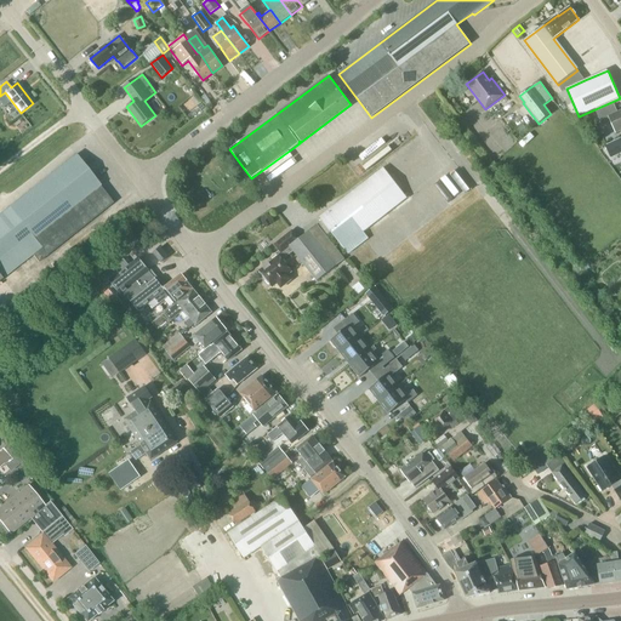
[(611,121),(616,134),(620,130),(620,110),(617,113),(614,104),(596,112),(602,126),(611,121)]
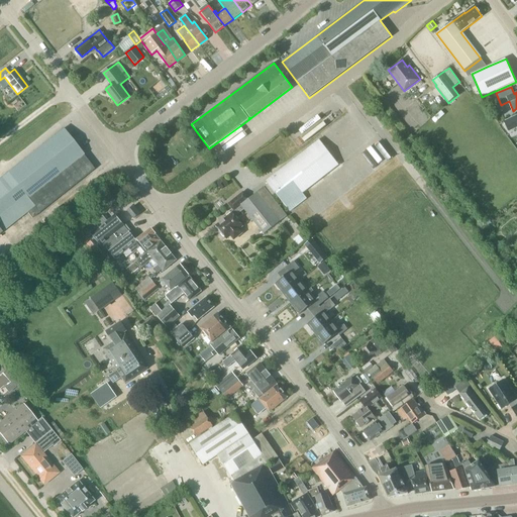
[(511,133),(516,130),(516,116),(506,121),(511,133)]
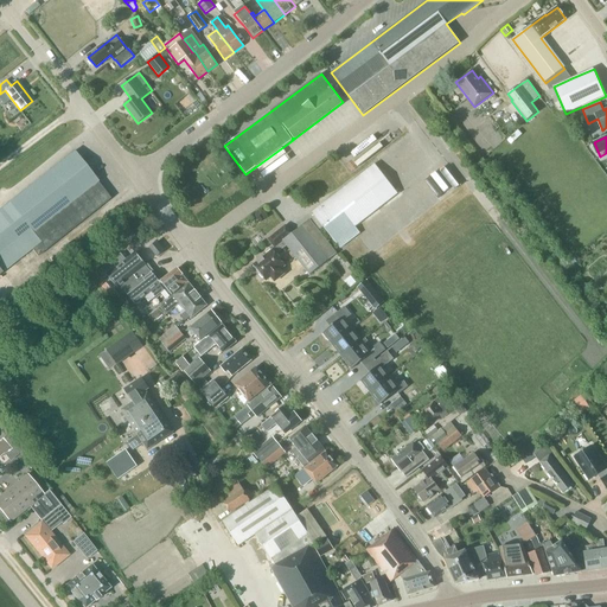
[(0,209),(0,273),(2,272),(32,248),(38,256),(110,198),(74,152),(0,209)]
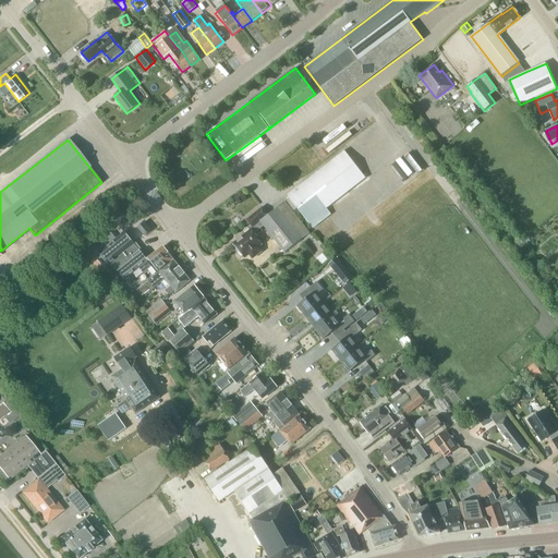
[(347,152),(287,194),(313,230),(332,215),(328,208),(367,180),(347,152)]
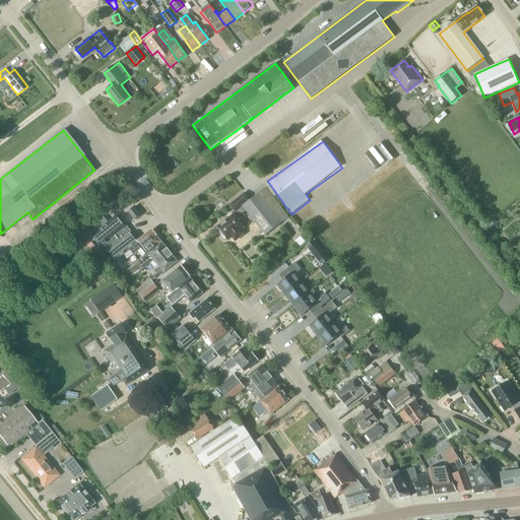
[(288,217),(265,188),(250,200),(245,193),(230,205),(236,212),(228,217),(229,219),(218,228),(229,240),(233,237),(236,241),(243,235),(240,231),(244,228),(236,217),(246,210),(265,235),(288,217)]
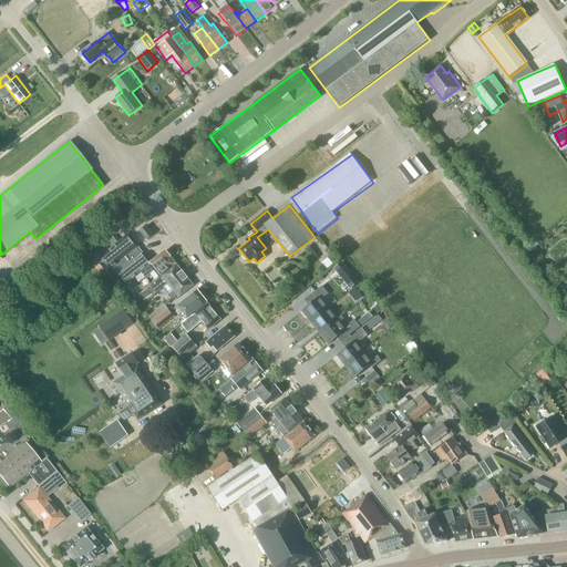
[(147,239),(153,235),(146,226),(141,230),(147,239)]
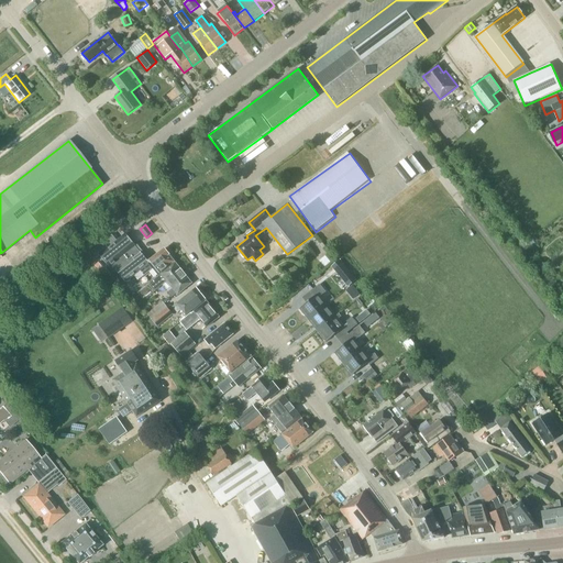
[(165,249),(148,262),(125,234),(117,241),(112,235),(91,251),(97,257),(100,255),(109,266),(112,264),(117,271),(118,271),(127,283),(141,271),(144,276),(155,267),(159,274),(175,262),(169,255),(165,249)]
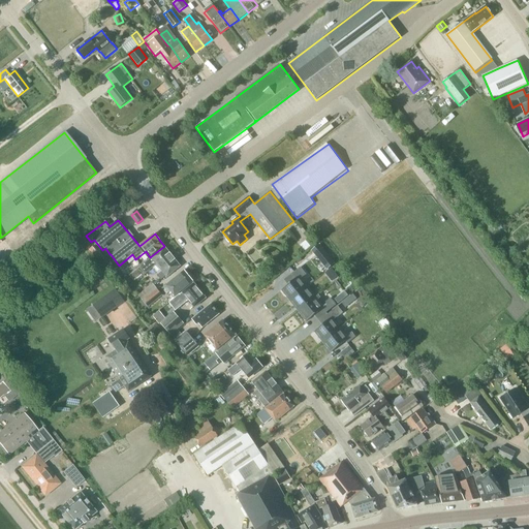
[(312,245),(308,239),(300,245),(305,251),(312,245)]
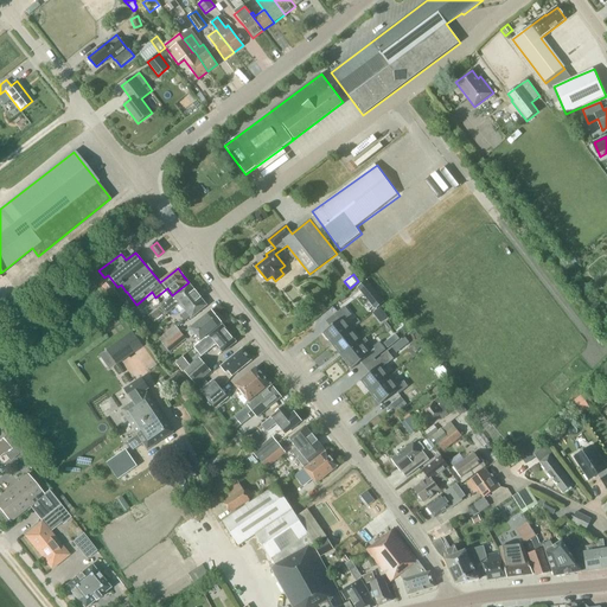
[(370,301),(378,295),(366,281),(358,287),(370,301)]
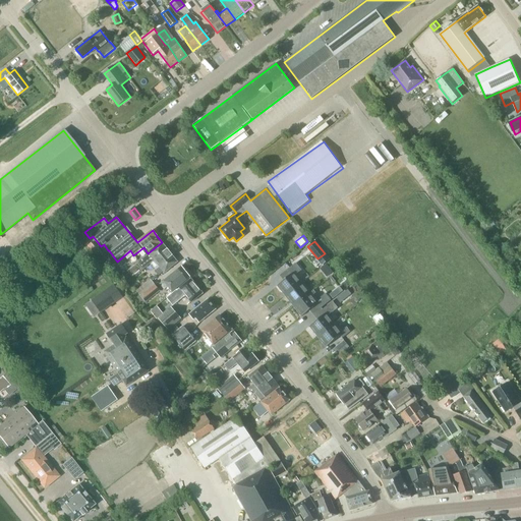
[(165,273),(178,263),(162,243),(148,255),(153,262),(155,261),(165,273)]
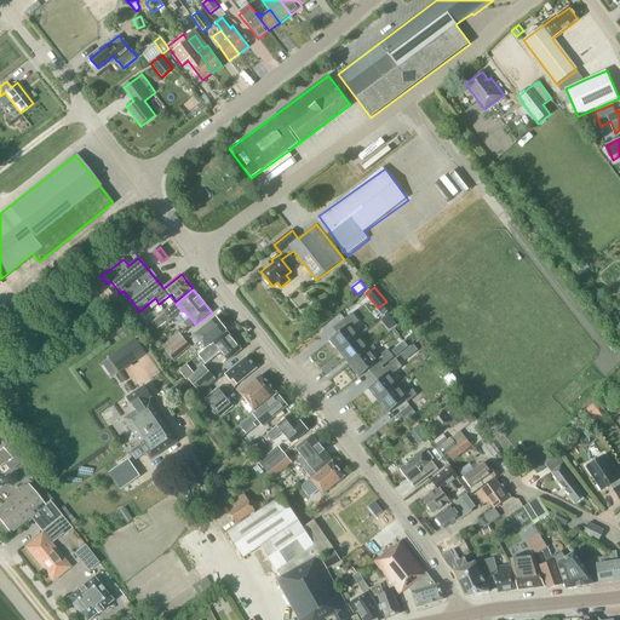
[(329,340),(339,352),(360,337),(352,327),(359,322),(352,314),(343,321),(348,327),(329,340)]
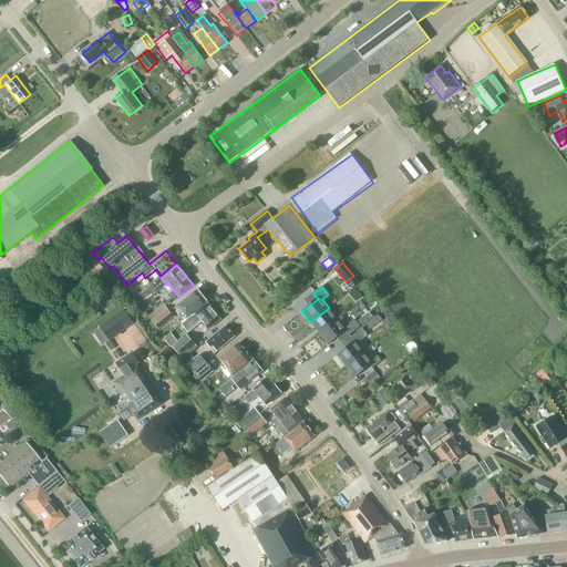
[(359,292),(356,288),(349,294),(352,298),(359,292)]
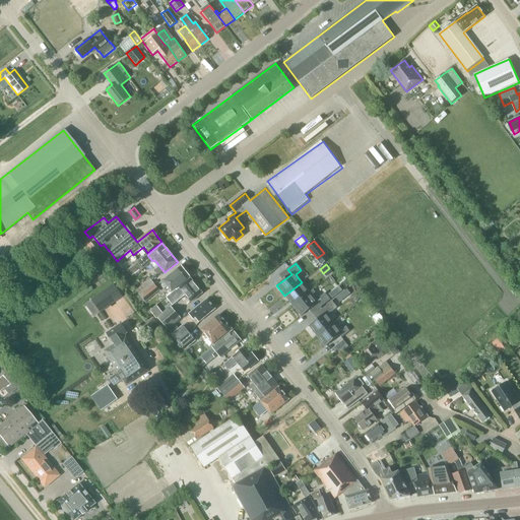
[(172,290),(190,277),(181,266),(160,283),(165,288),(168,285),(172,290)]
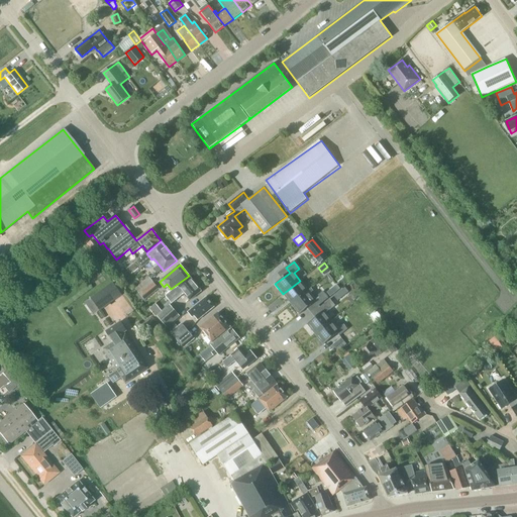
[(130,276),(125,270),(120,274),(125,280),(130,276)]
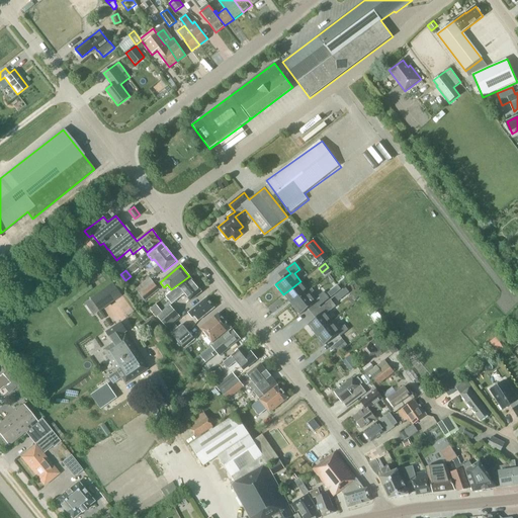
[(141,294),(155,283),(150,277),(136,288),(141,294)]
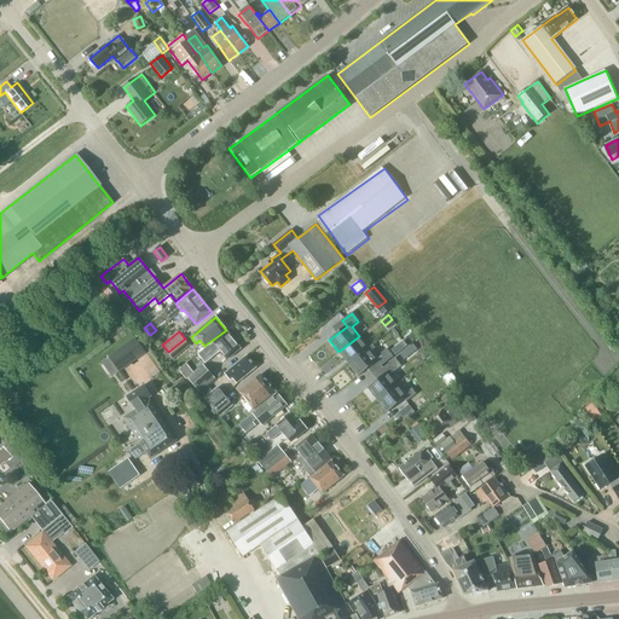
[(227,360),(241,348),(227,331),(210,345),(198,354),(206,364),(221,352),(227,360)]
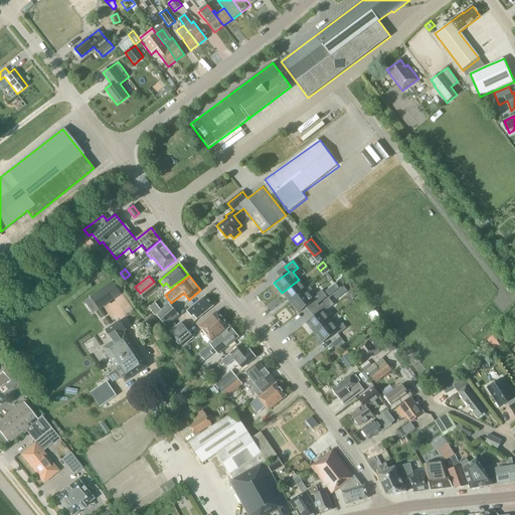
[(307,290),(299,280),(282,293),(290,303),(307,290)]
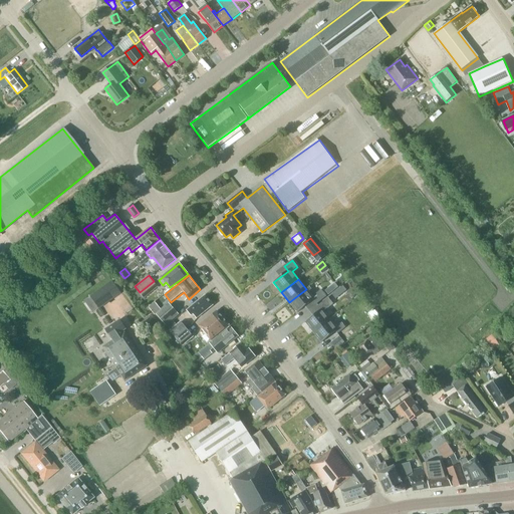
[(99,308),(120,293),(112,281),(91,296),(99,308)]
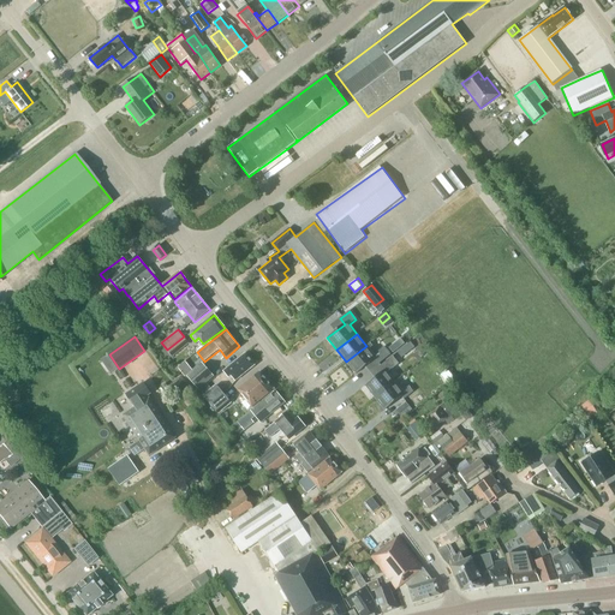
[(173,357),(190,344),(184,336),(167,350),(173,357)]
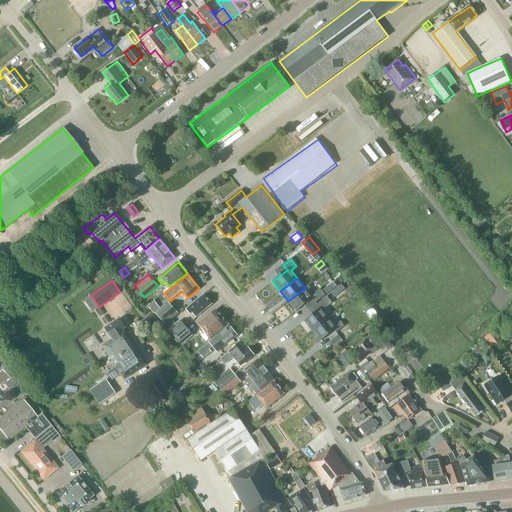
[(297,312),(305,305),(313,299),(316,303),(325,295),(320,289),(314,293),(308,285),(305,288),(288,301),(297,312)]
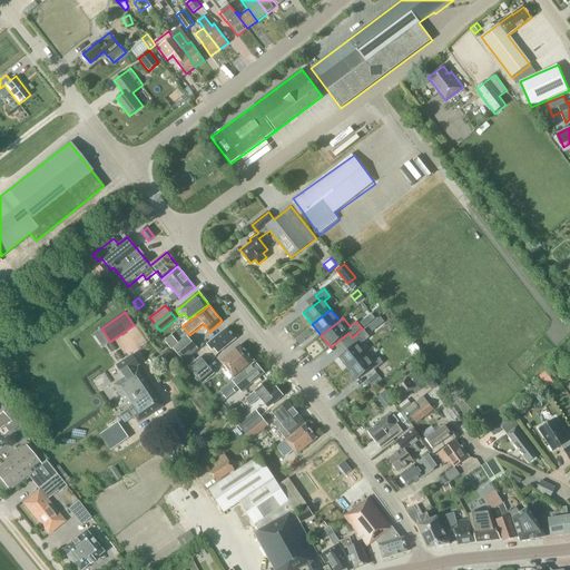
[(220,352),(236,338),(227,328),(208,344),(213,351),(217,347),(220,352)]
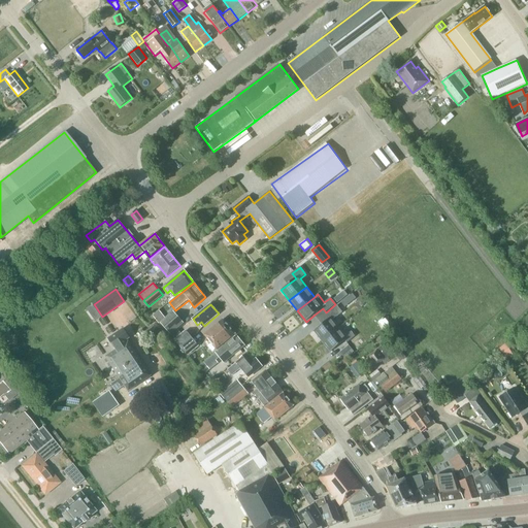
[(170,334),(184,323),(173,311),(160,323),(170,334)]
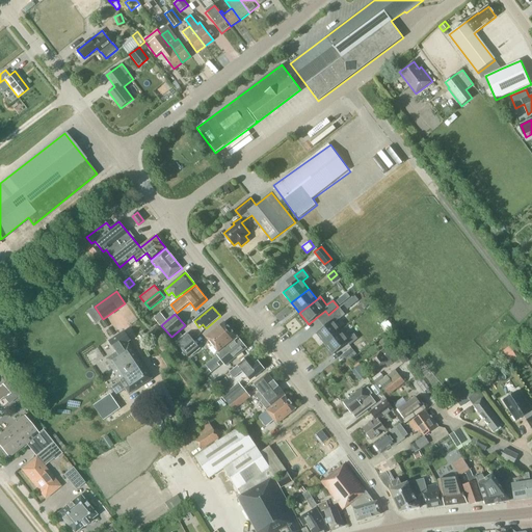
[(316,334),(324,344),(342,330),(334,320),(316,334)]
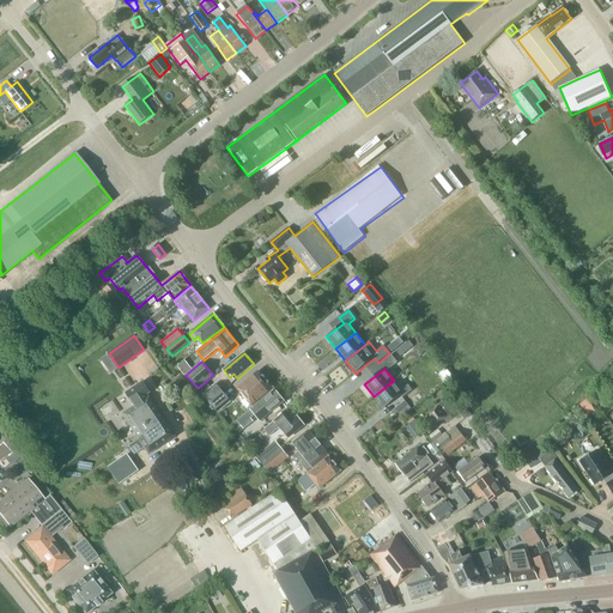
[(252,406),(273,388),(259,370),(237,388),(252,406)]
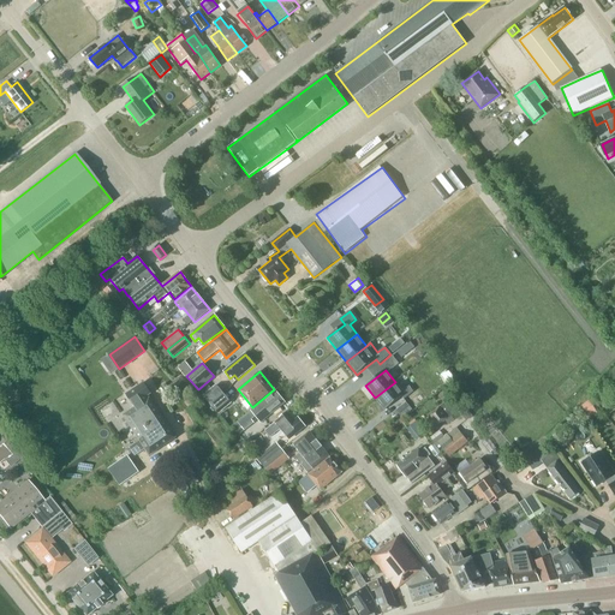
[(402,392),(395,382),(375,398),(384,410),(402,396),(404,400),(413,392),(408,387),(402,392)]
